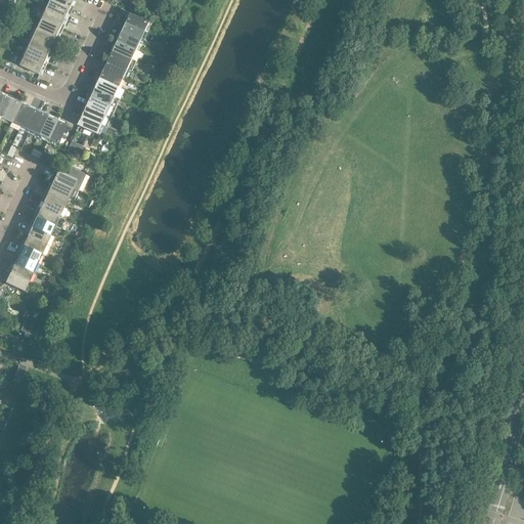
[(75,0),(74,0),(51,0),(51,1),(70,9),(75,0)]
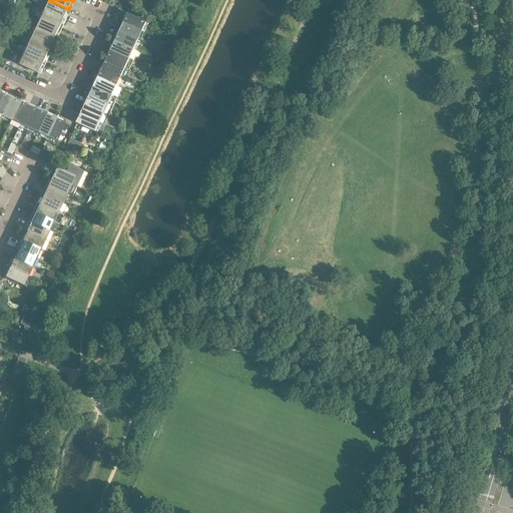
[(64,18),(68,9),(50,1),(45,10),(64,18)]
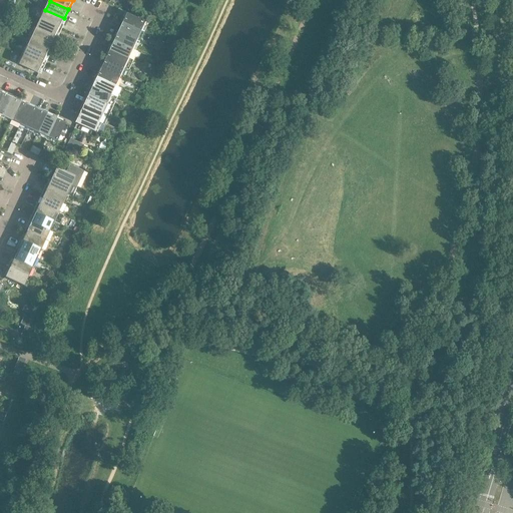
[(60,28),(64,18),(45,10),(41,19),(60,28)]
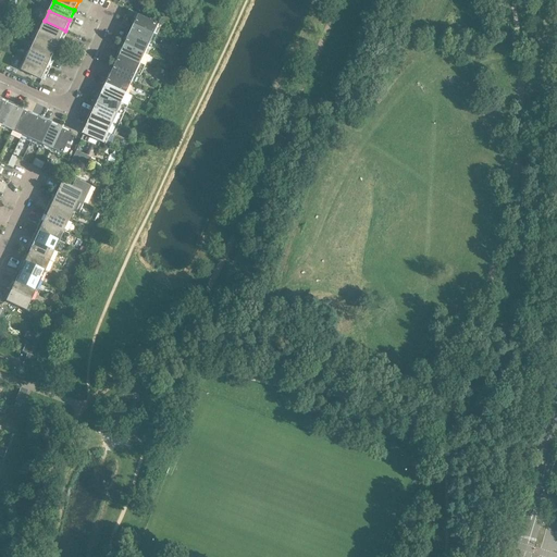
[(155,34),(159,24),(139,14),(134,24),(155,34)]
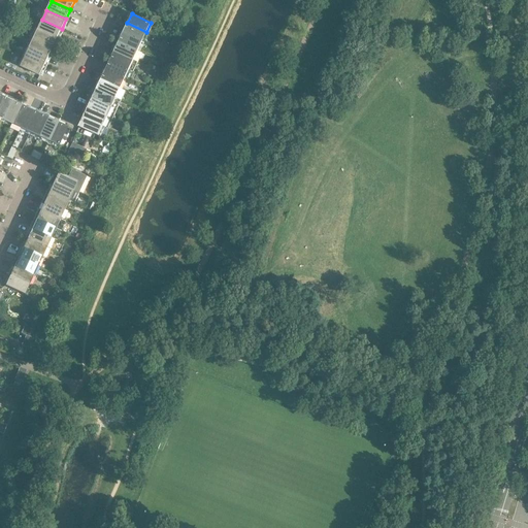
[(58,38),(62,29),(42,20),(38,29),(58,38)]
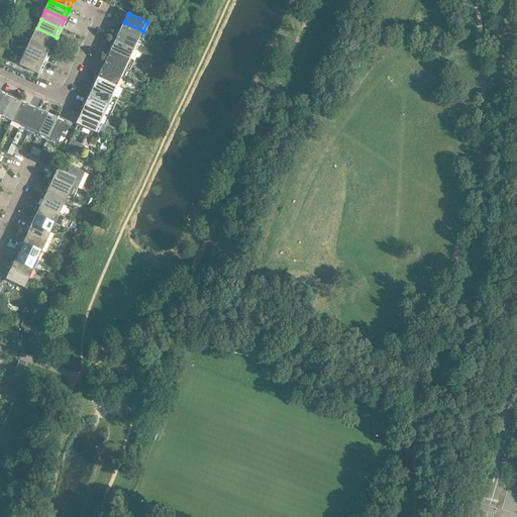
[(143,31),(124,22),(120,31),(139,40),(143,31)]
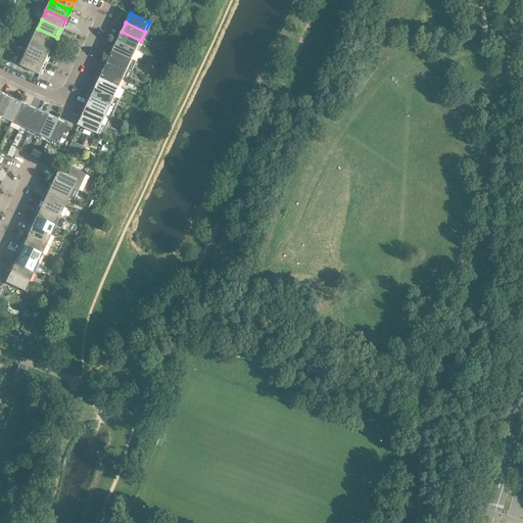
[(52,47),(57,38),(38,29),(34,38),(52,47)]
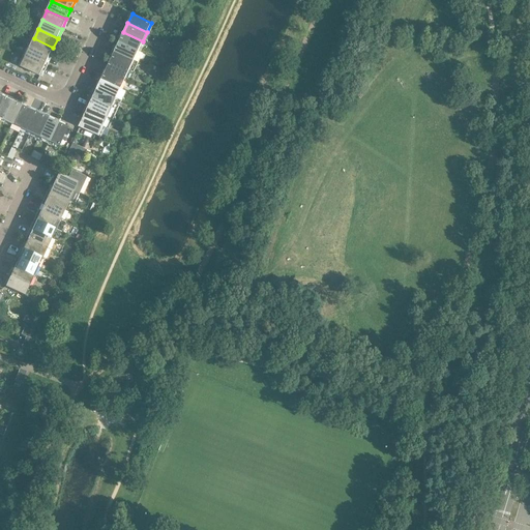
[(143,41),(123,32),(119,41),(139,51),(143,41)]
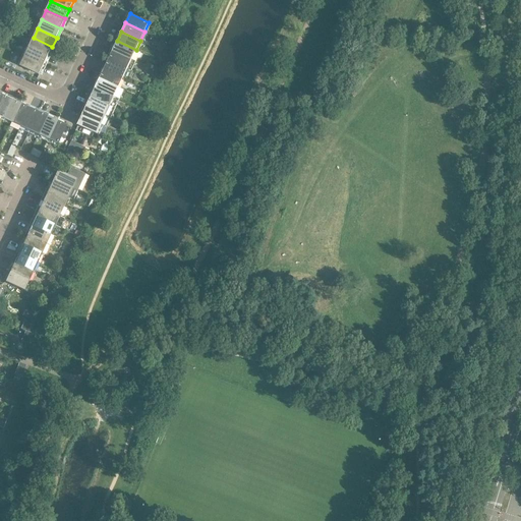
[(48,56),(52,47),(34,38),(29,47),(48,56)]
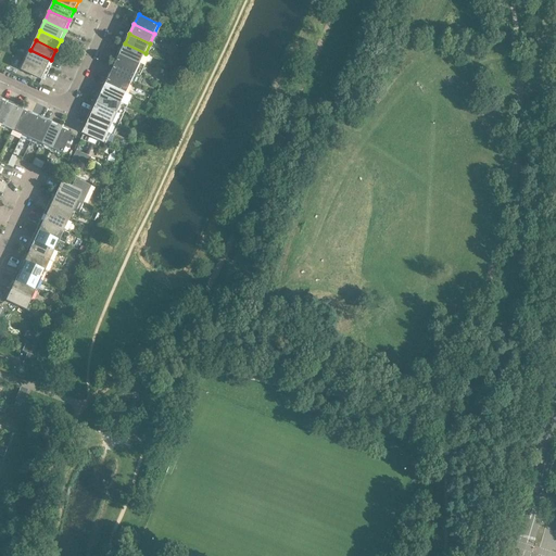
[(146,53),(125,43),(121,53),(140,63),(146,53)]
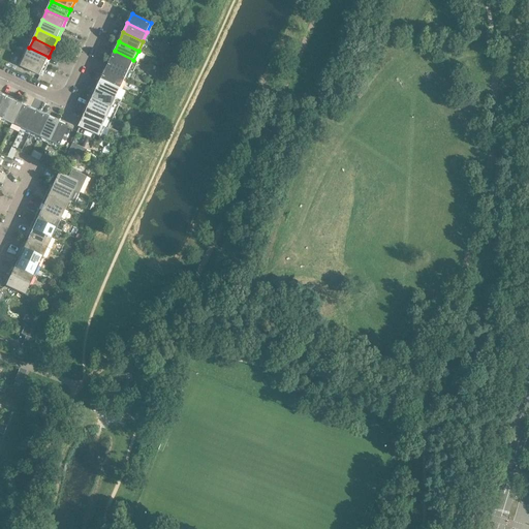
[(44,66),(49,57),(29,48),(25,57),(44,66)]
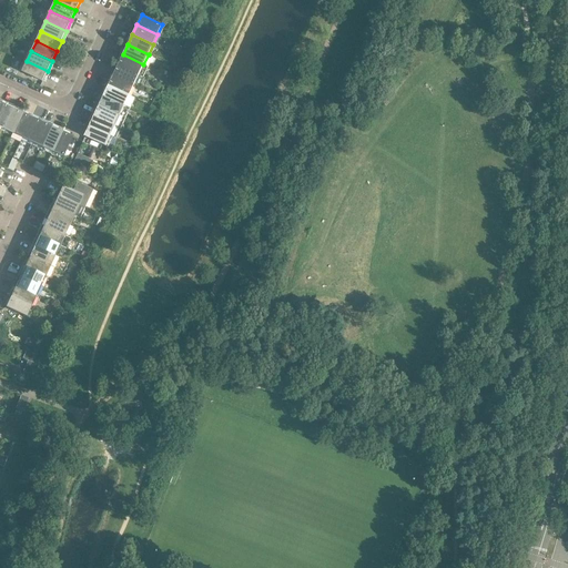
[(143,64),(123,54),(118,66),(139,74),(143,64)]
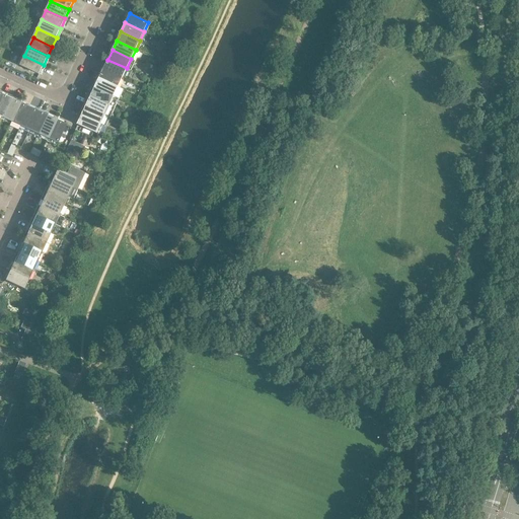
[(20,66),(39,74),(44,65),(24,56),(20,66)]
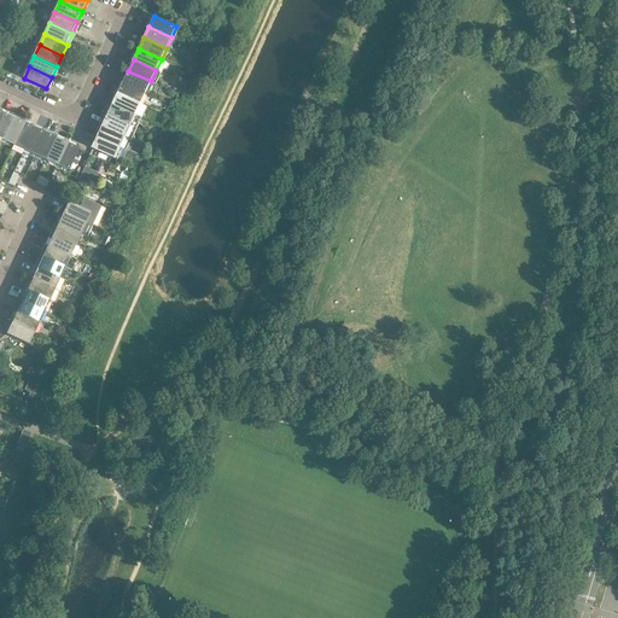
[(151,81),(128,71),(123,82),(146,93),(151,81)]
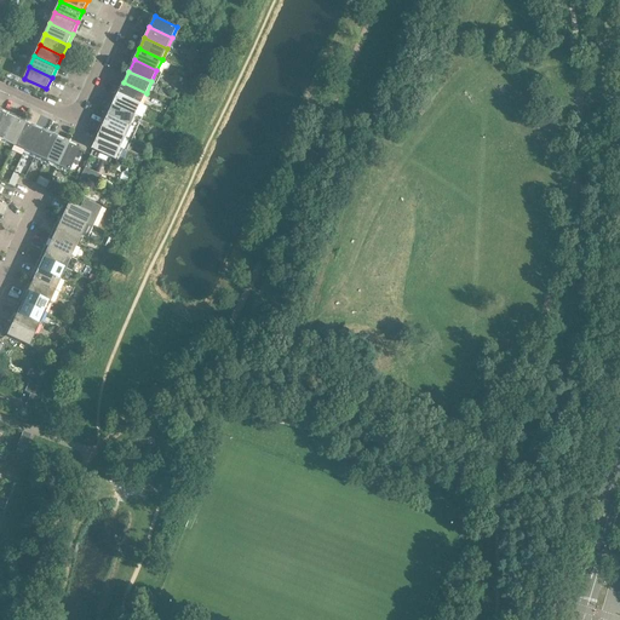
[(147,93),(124,82),(119,93),(141,104),(147,93)]
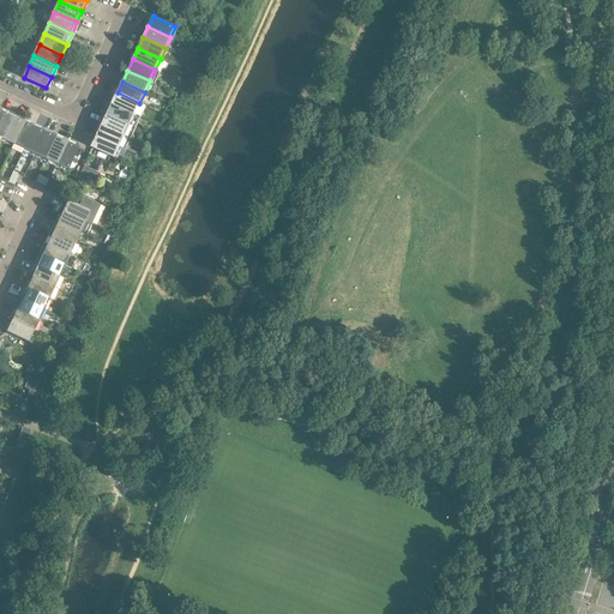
[(139,103),(118,92),(112,103),(134,114),(139,103)]
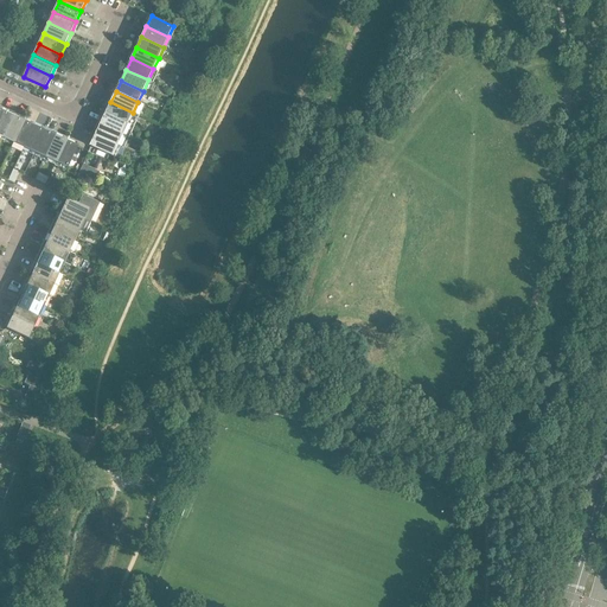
[(133,113),(110,102),(106,113),(128,123),(133,113)]
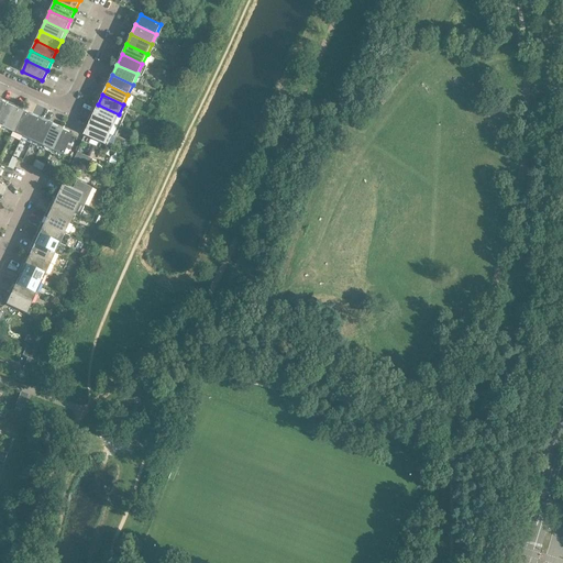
[(0,102),(0,127),(1,128),(11,107),(0,102)]
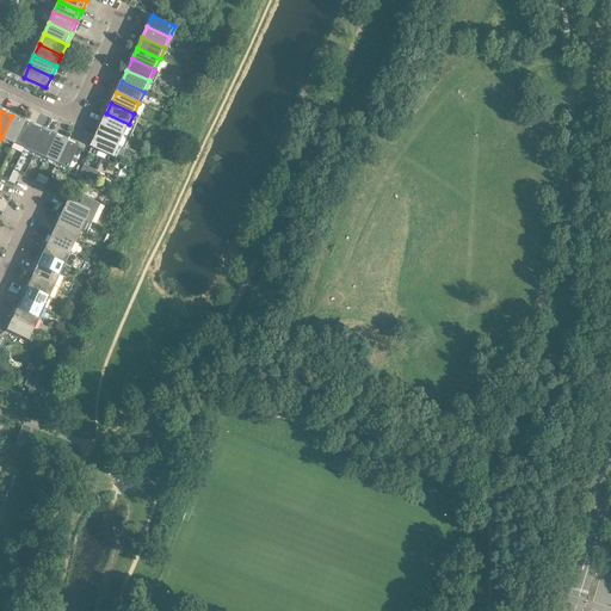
[(129,124),(106,113),(102,124),(124,135),(129,124)]
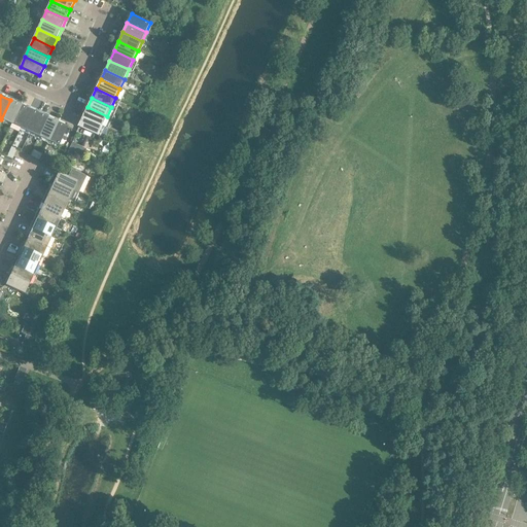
[(10,100),(1,119),(10,124),(20,104),(10,100)]
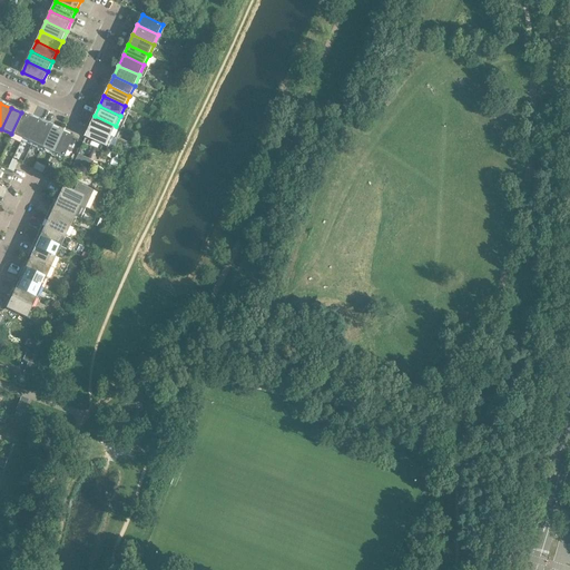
[(21,112),(11,134),(21,138),(31,117),(21,112)]
